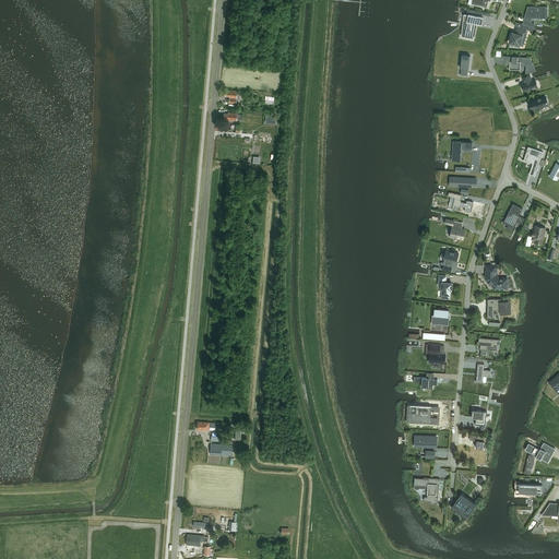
[(528,7),(528,18),(531,18),(547,18),(547,7),(528,7)]
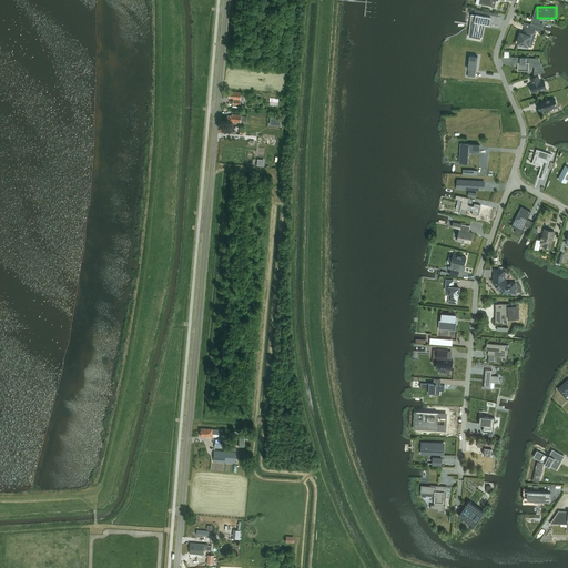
[(472,29),(470,36),(483,38),(485,24),(489,26),(492,18),(476,14),(476,16),(473,16),(472,22),(474,22),(473,30),(472,29)]
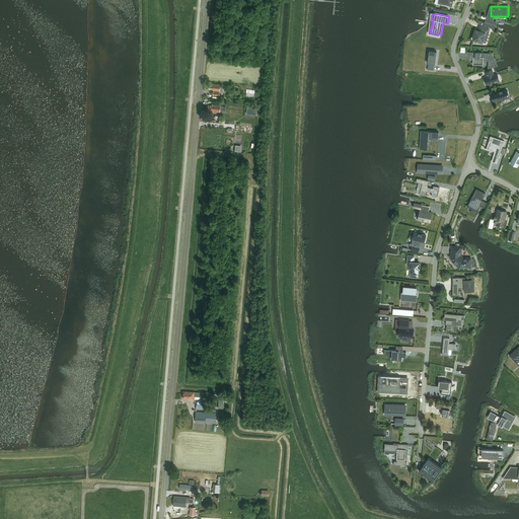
[(484,21),(483,25),(495,29),(496,25),(495,25),(491,23),(492,20),(493,20),(493,16),(491,16),(490,16),(487,16),(486,22),(484,21)]
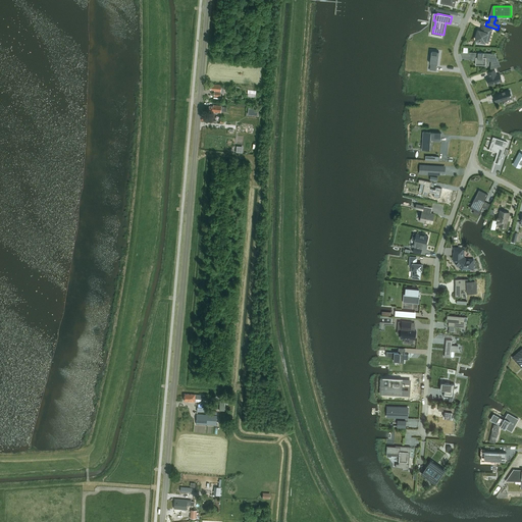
[(478,31),(476,40),(485,43),(485,41),(487,34),(489,34),(490,35),(490,33),(491,30),(484,28),(483,27),(482,30),(481,32),(480,31),(478,31)]
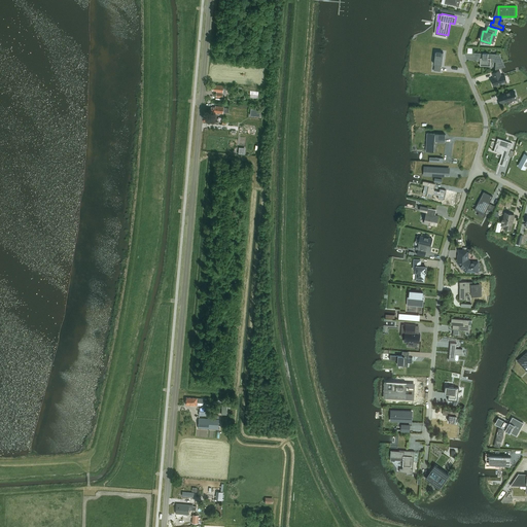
[(434,65),(433,71),(441,71),(441,65),(442,65),(443,53),(435,51),(434,64),(434,65)]
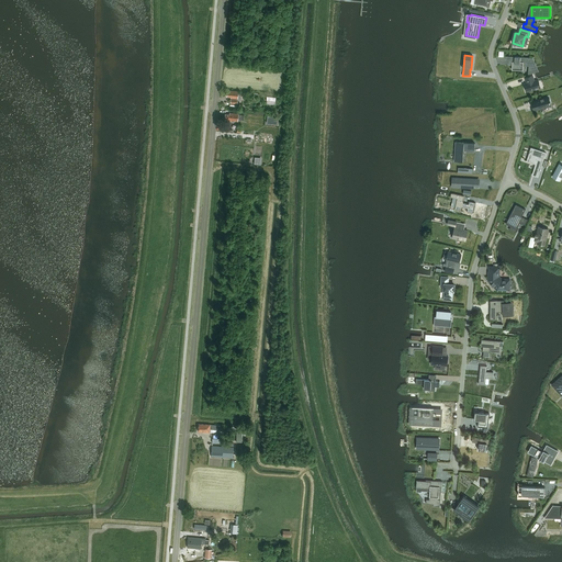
[(515,57),(506,57),(509,64),(513,64),(512,70),(524,70),(524,65),(531,65),(531,58),(520,57),(515,57)]
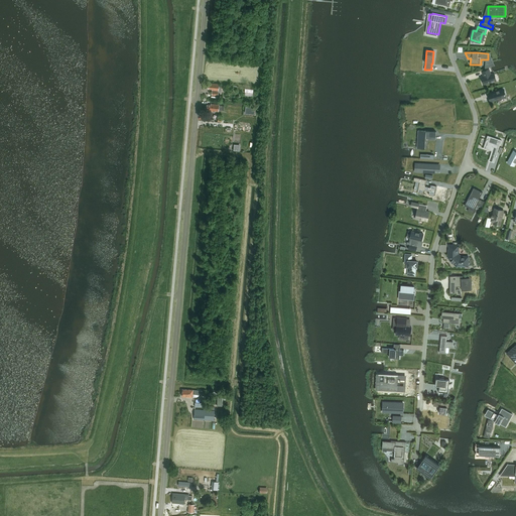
[(485,76),(482,77),(484,85),(495,82),(496,81),(494,74),(491,75),(490,73),(490,70),(483,72),(484,75),(485,75),(485,76)]
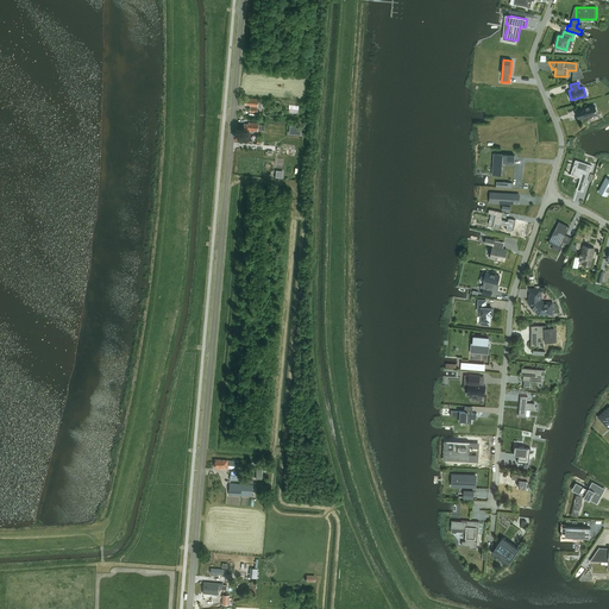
[(595,106),(577,111),(579,120),(597,114),(595,106)]
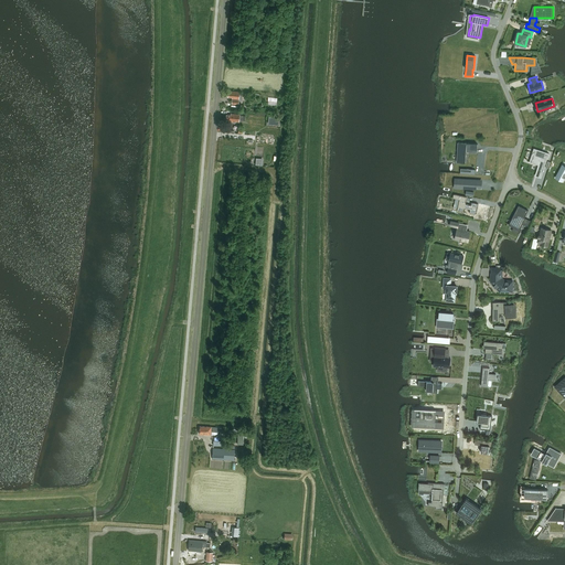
[(458,142),(457,162),(466,162),(466,152),(477,152),(478,144),(458,142)]
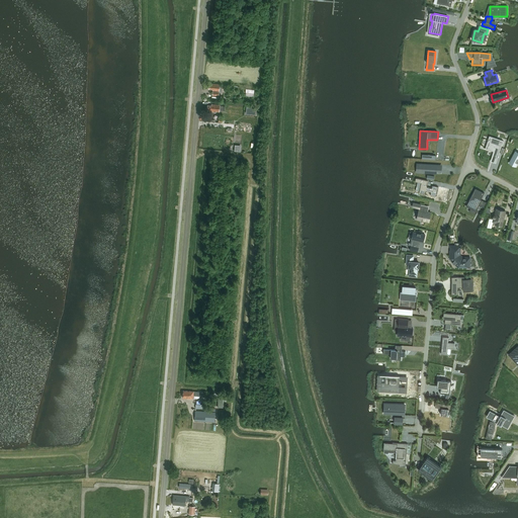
[(487,146),(486,149),(494,151),(496,152),(494,156),(498,158),(503,141),(499,139),(498,140),(490,138),(490,140),(489,140),(488,142),(489,142),(488,146),(487,146)]
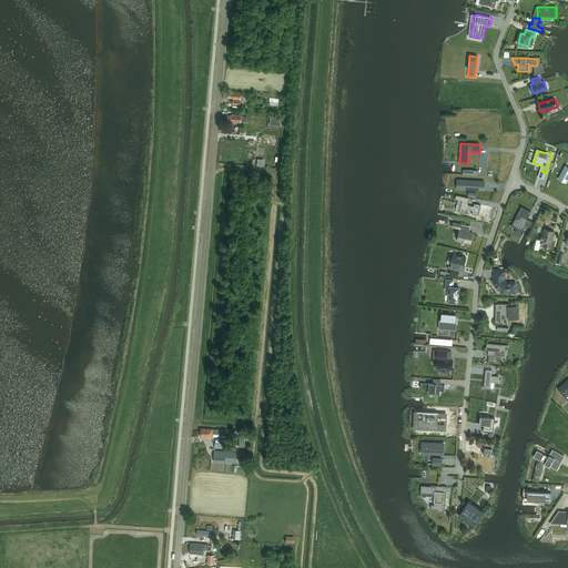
[(567,166),(566,165),(558,179),(566,183),(567,179),(567,166)]
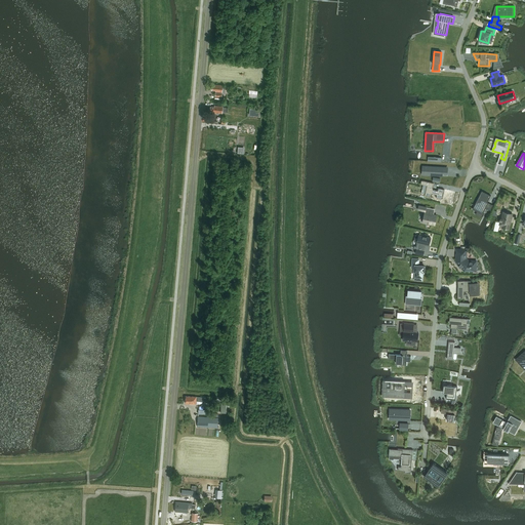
[(426,166),(426,174),(442,175),(442,173),(442,167),(426,166)]
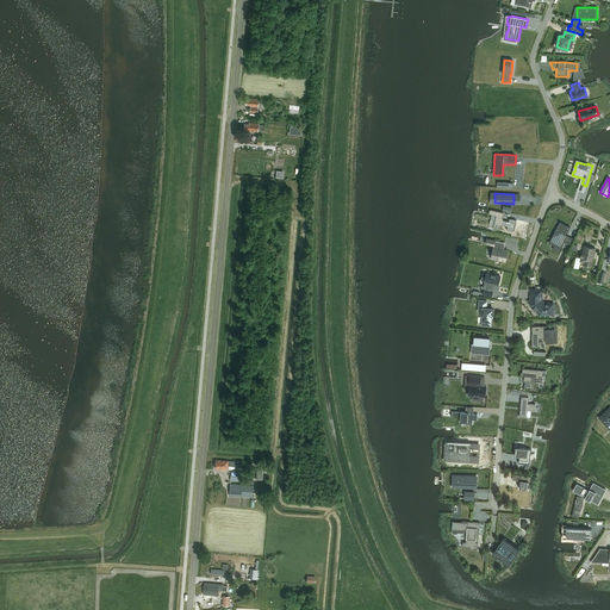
[(490,210),(489,213),(497,216),(495,226),(500,229),(502,225),(508,226),(508,230),(515,231),(517,219),(510,218),(509,222),(503,219),(504,212),(497,211),(490,210)]
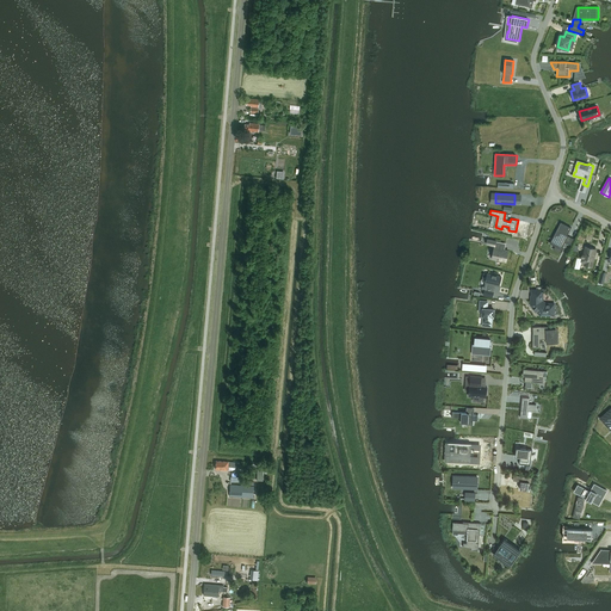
[(561,222),(550,244),(555,246),(561,248),(567,236),(572,228),(561,222)]
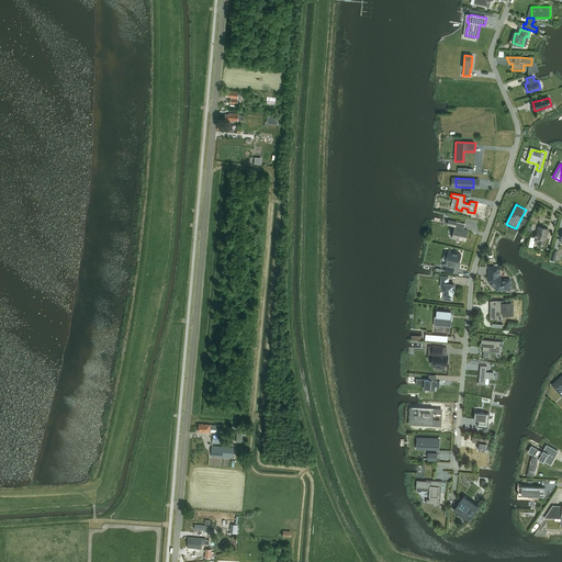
[(456,227),(453,238),(467,240),(469,231),(456,227)]
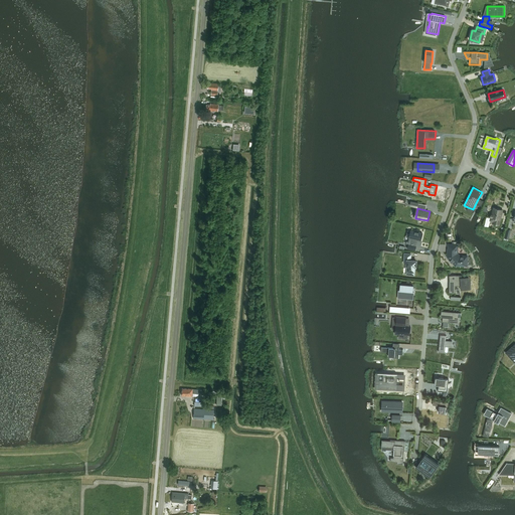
[(494,208),(491,220),(494,221),(494,222),(494,223),(499,224),(502,211),(503,210),(494,208)]
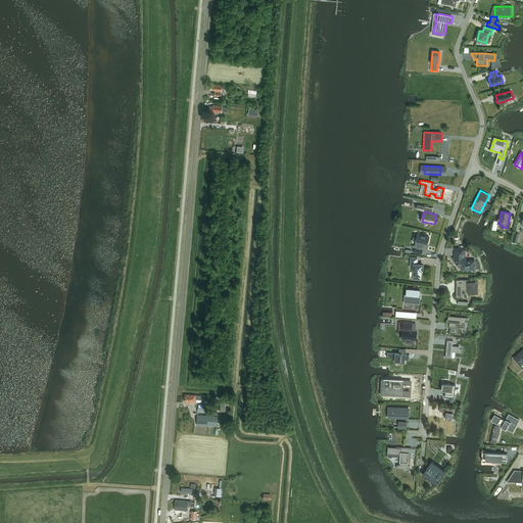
[(415,248),(414,252),(422,254),(423,250),(424,244),(428,245),(429,237),(418,234),(417,235),(416,241),(416,242),(417,242),(416,248),(415,248)]
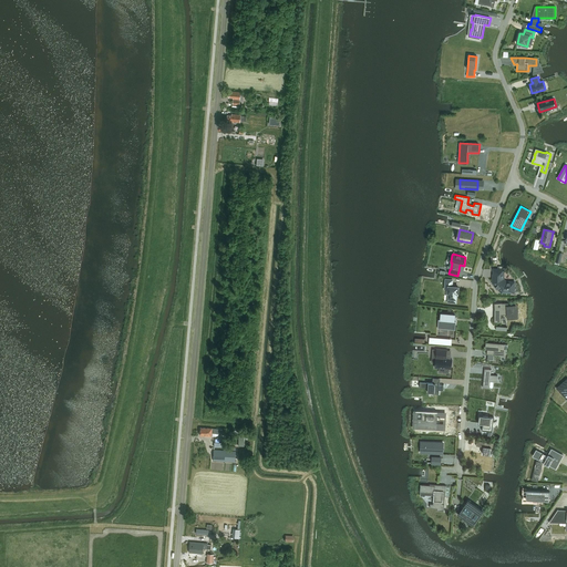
[(495,270),(495,284),(504,292),(515,292),(514,282),(507,282),(505,279),(505,270),(495,270)]
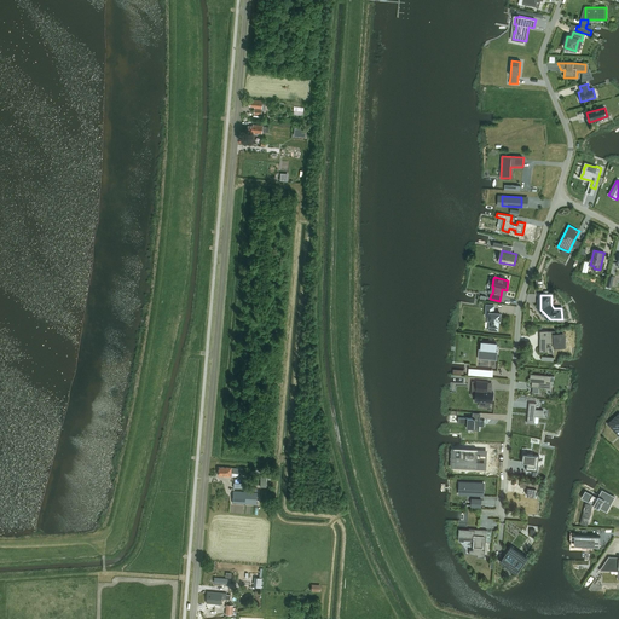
[(487,305),(486,316),(490,316),(490,320),(491,320),(490,330),(498,330),(499,320),(501,320),(501,313),(493,313),(495,306),(487,305)]
